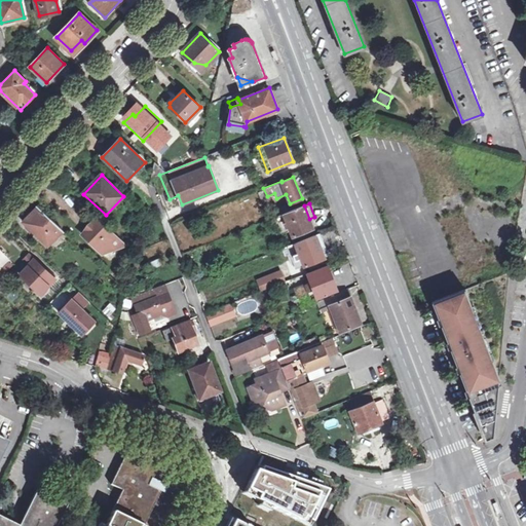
[(284,214),(288,212),(286,205),(272,211),(275,217),(284,214)]
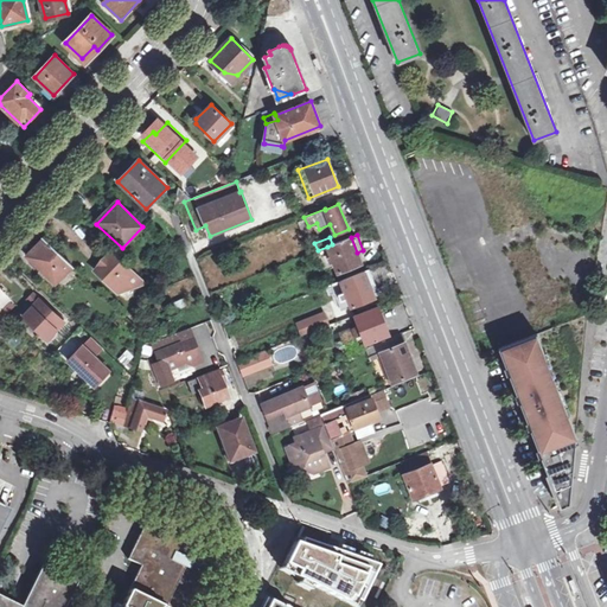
[(332,244),(327,247),(330,253),(332,257),(333,262),(338,273),(362,263),(357,253),(351,237),(332,244)]
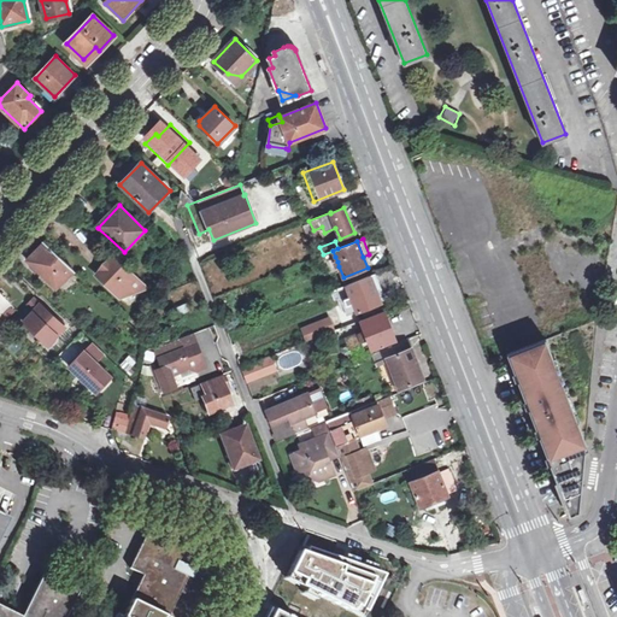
[(74,270),(46,242),(29,260),(57,288),(74,270)]
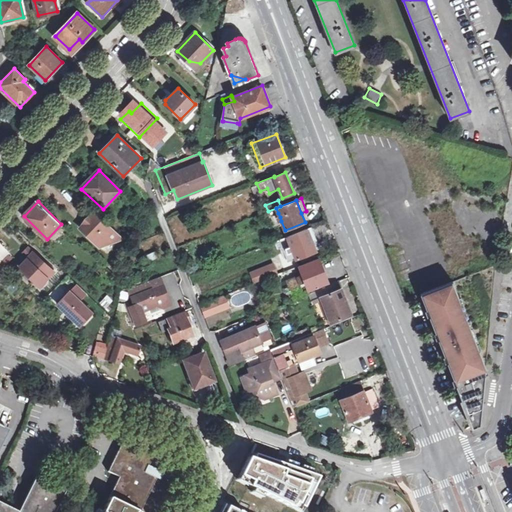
[(276,208),(268,211),(267,211),(269,216),(278,213),(276,208)]
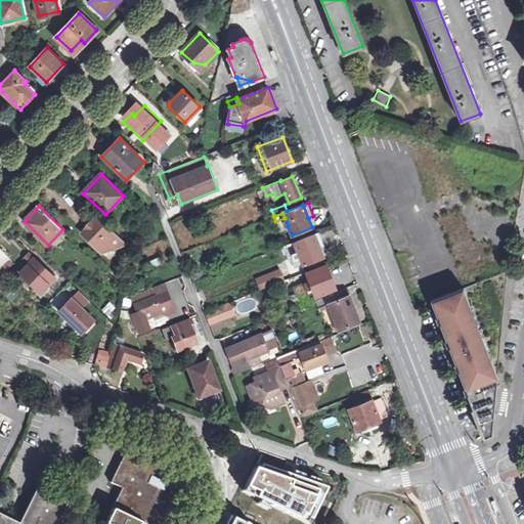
[(123,241),(98,217),(83,232),(103,252),(113,244),(117,248),(123,241)]
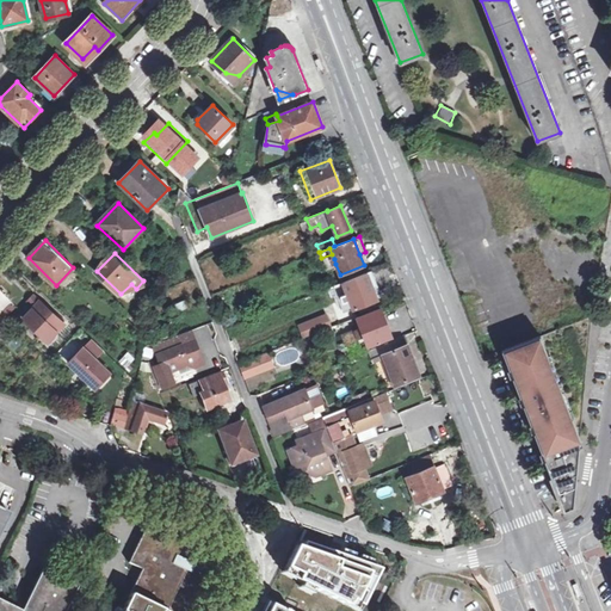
[(372,271),(344,283),(347,292),(350,298),(353,309),(377,300),(371,284),(377,282),(372,271)]
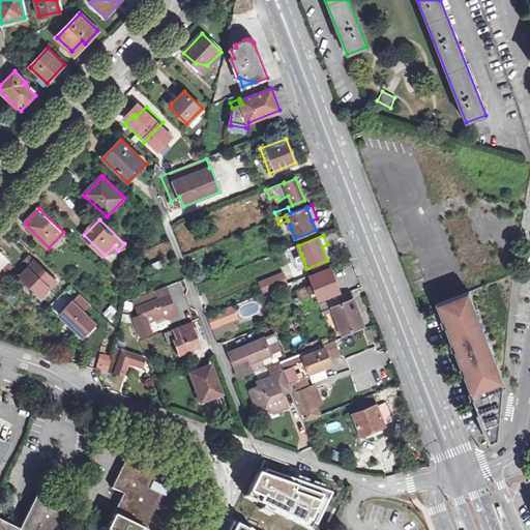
[(10,261),(0,251),(0,270),(10,261)]
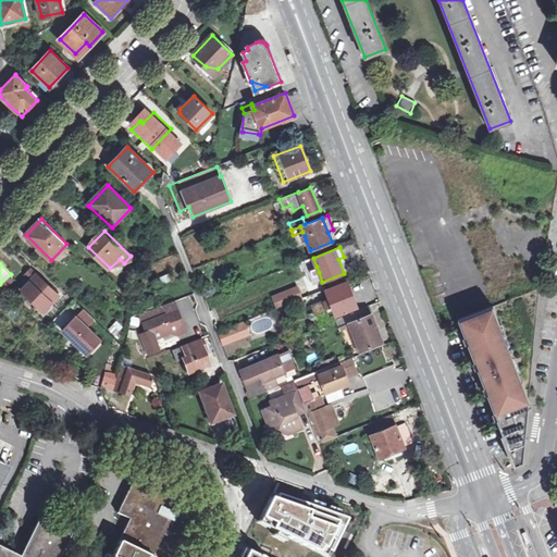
[(59,295),(34,271),(28,276),(32,280),(22,291),(44,311),(59,295)]
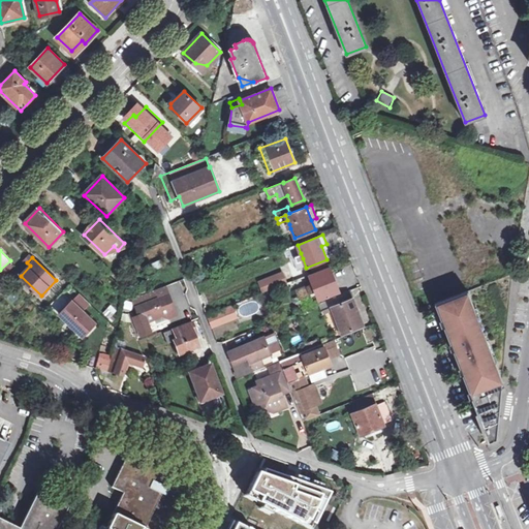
[(160,260),(149,265),(152,271),(163,267),(160,260)]
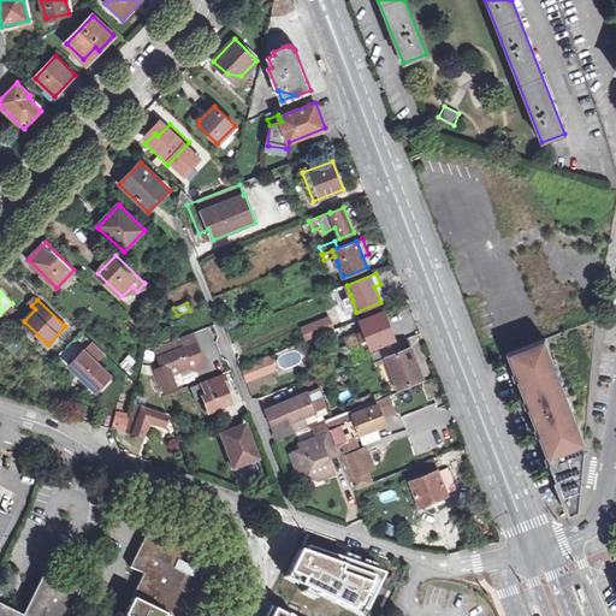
[(148,324),(136,312),(131,317),(143,329),(148,324)]
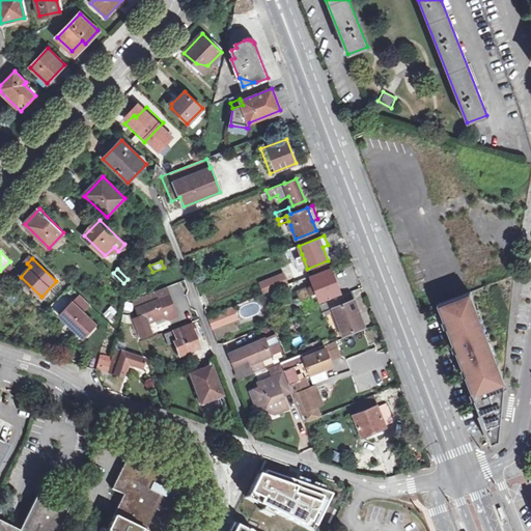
[(327,302),(341,297),(339,292),(340,292),(331,269),(310,277),(314,285),(307,288),(307,287),(297,291),(300,301),(311,297),(310,296),(317,294),(319,301),(322,300),(324,304),(327,302)]
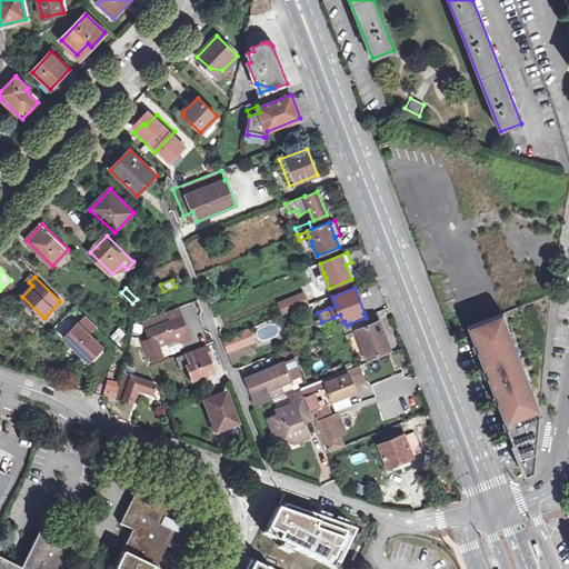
[(296,295),(282,300),(287,313),(301,308),(296,295)]
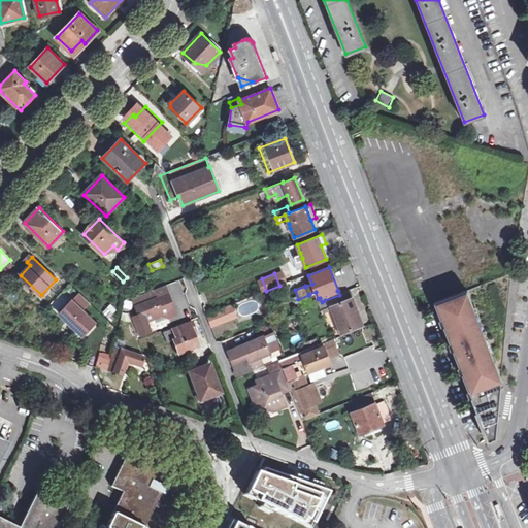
[(145,281),(134,286),(137,294),(149,289),(145,281)]
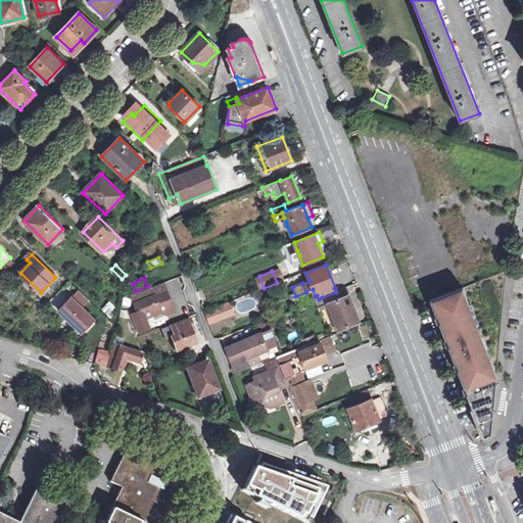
[(156,297),(167,293),(162,285),(133,296),(136,303),(155,295),(156,297)]
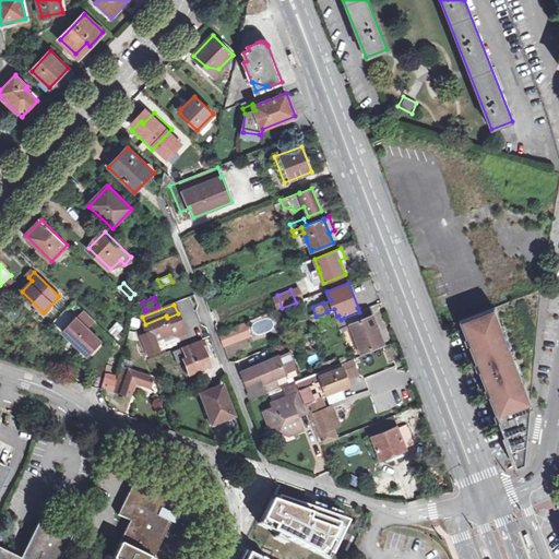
[(531,399),(495,307),(478,313),(463,320),(474,348),(495,403),(518,463),(525,460),(531,399)]
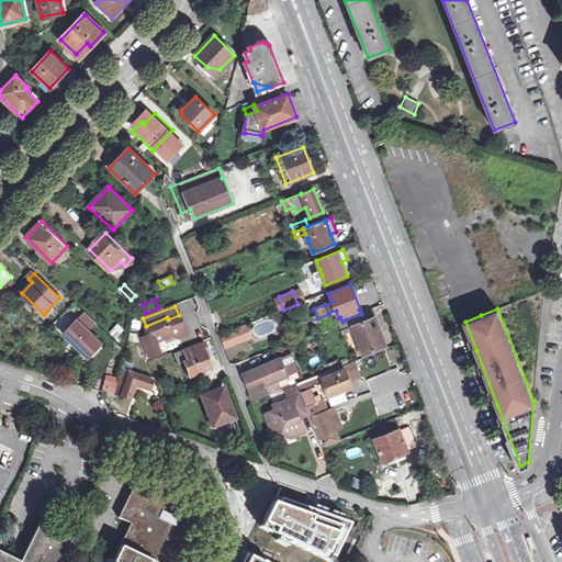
[(361,314),(346,319),(348,327),(353,325),(363,353),(385,346),(372,310),(361,314)]
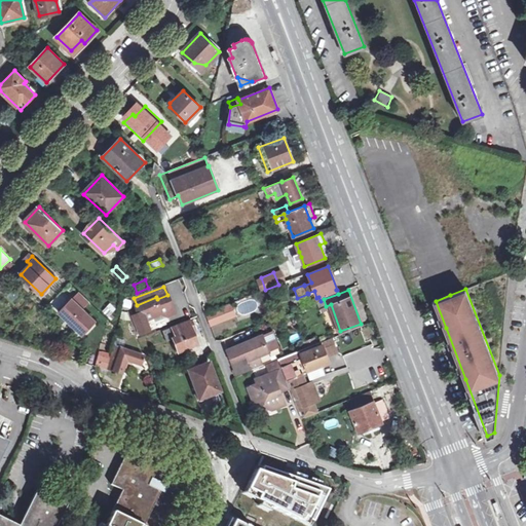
[(127,312),(135,331),(139,330),(140,333),(150,329),(146,318),(153,316),(165,311),(173,308),(174,308),(168,295),(167,295),(157,299),(156,297),(137,305),(136,305),(139,312),(133,315),(130,311),(127,312)]
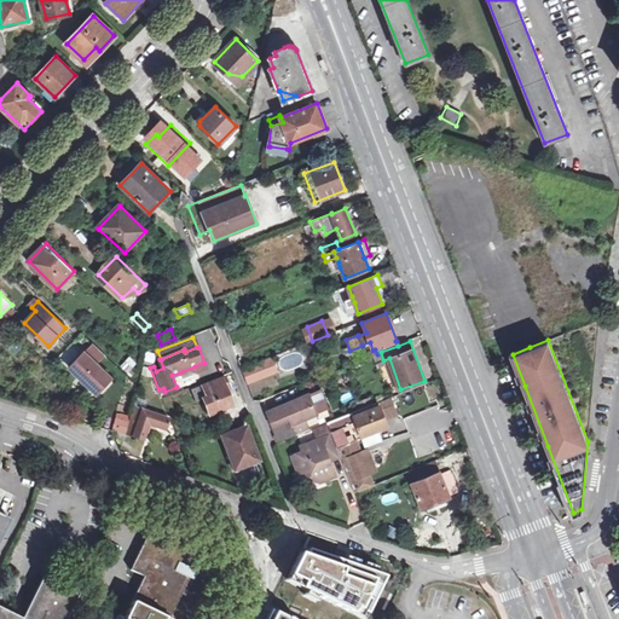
[(113,379),(85,352),(70,366),(97,393),(113,379)]
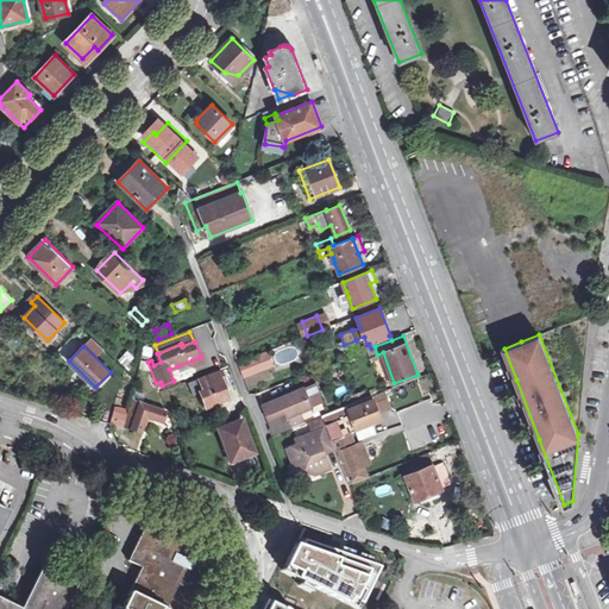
[(371,349),(366,350),(370,358),(377,355),(375,346),(371,349)]
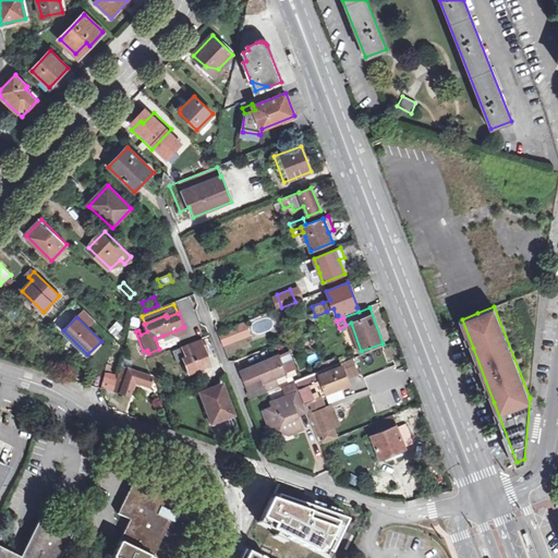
[(117,335),(125,326),(118,318),(109,327),(117,335)]
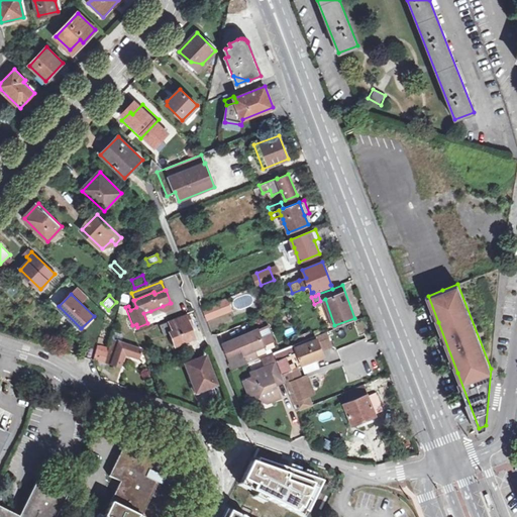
[(227,298),(202,308),(206,320),(232,310),(227,298)]
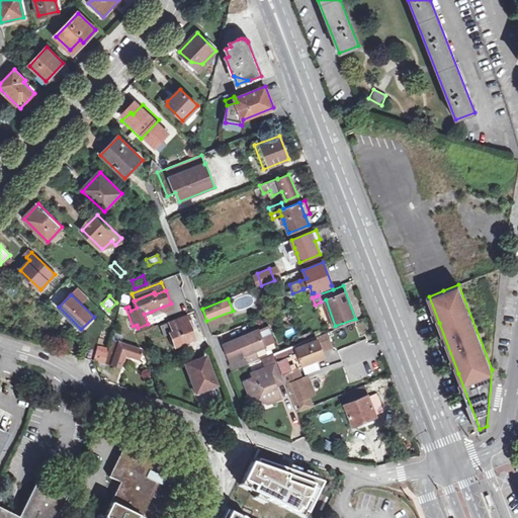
[(163,307),(165,311),(165,312),(172,310),(170,304),(163,307)]
